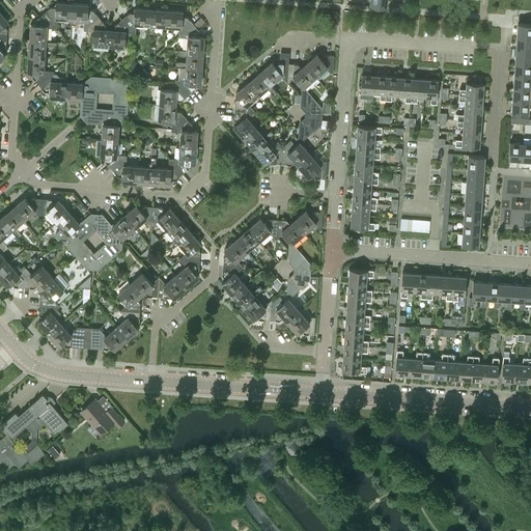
[(71,19),(72,2),(56,1),(55,6),(50,6),(44,12),(56,27),(57,18),(71,19)]
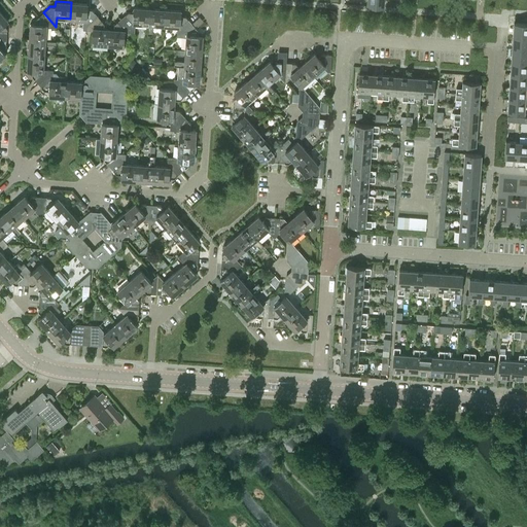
[(86,8),(86,4),(71,2),(70,19),(83,20),(82,30),(98,16),(92,9),(86,8)]
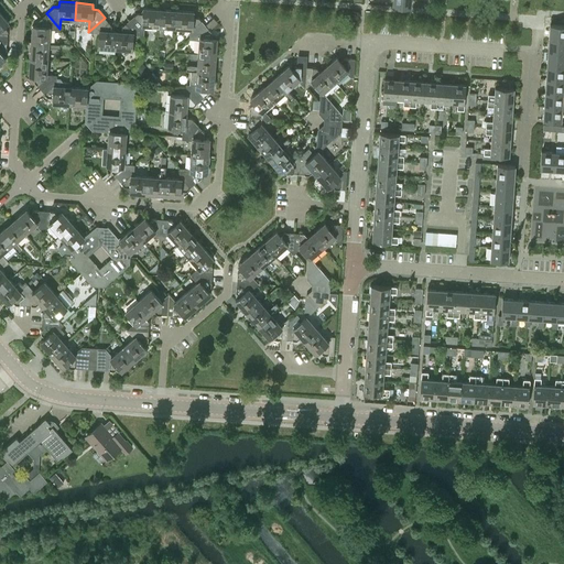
[(159,26),(160,9),(142,8),(142,13),(137,12),(129,20),(143,36),(144,25),(159,26)]
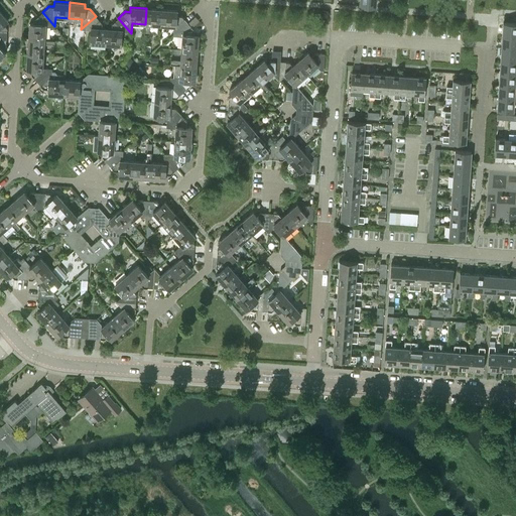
[(160,25),(161,9),(146,8),(145,24),(144,33),(149,34),(149,24),(160,25)]
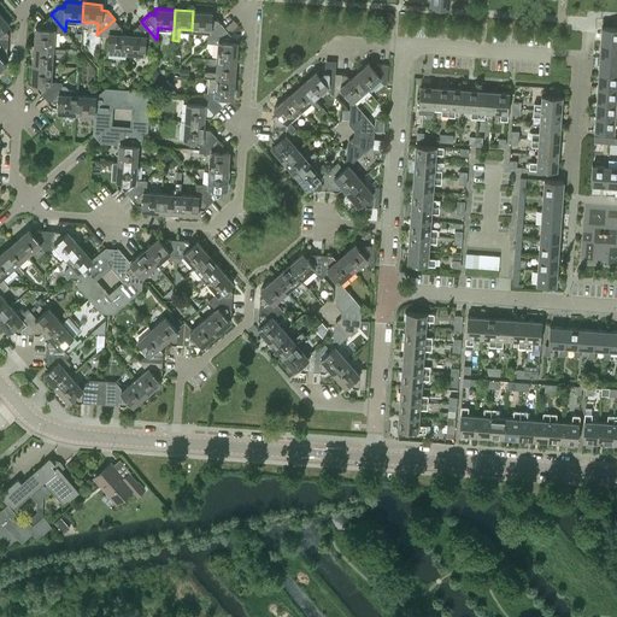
[(211,18),(211,12),(193,11),(192,30),(207,31),(206,42),(224,27),(217,19),(211,18)]
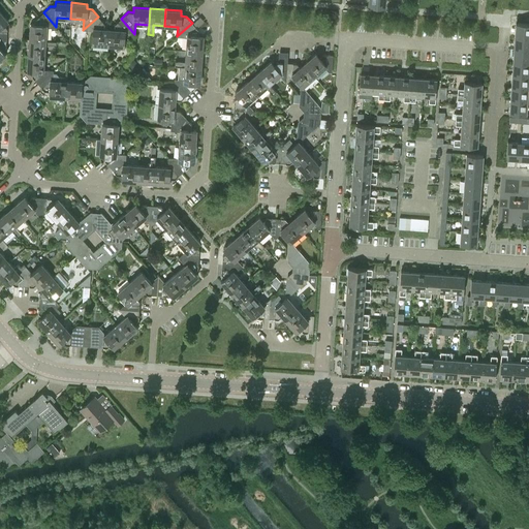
[(47,27),(56,27),(43,12),(35,19),(35,24),(30,23),(29,38),(45,40),(47,27)]
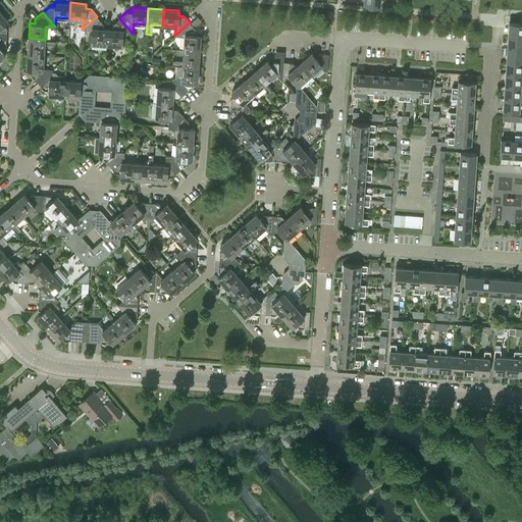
[(102,29),(103,22),(97,16),(82,30),(92,30),(91,44),(106,45),(107,29),(102,29)]
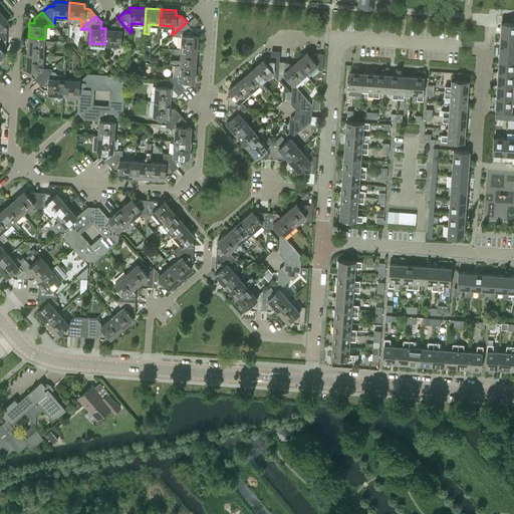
[(120,32),(131,33),(117,18),(111,23),(110,28),(105,28),(104,44),(119,45),(120,32)]
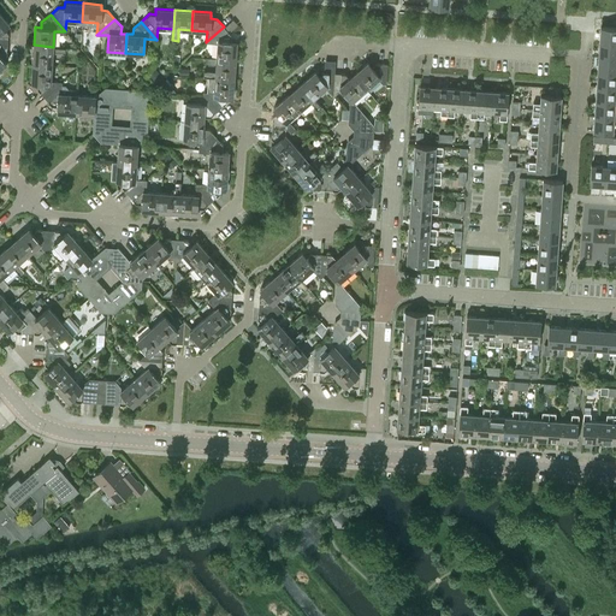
[(231,41),(231,35),(224,27),(206,42),(218,43),(217,58),(235,60),(236,41),(231,41)]
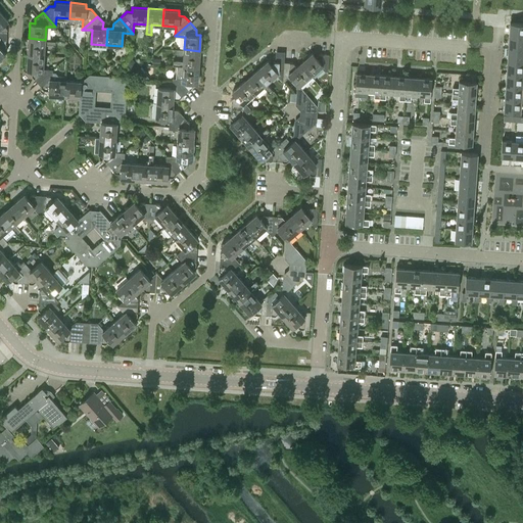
[(522,22),(511,22),(510,35),(522,36),(522,22)]
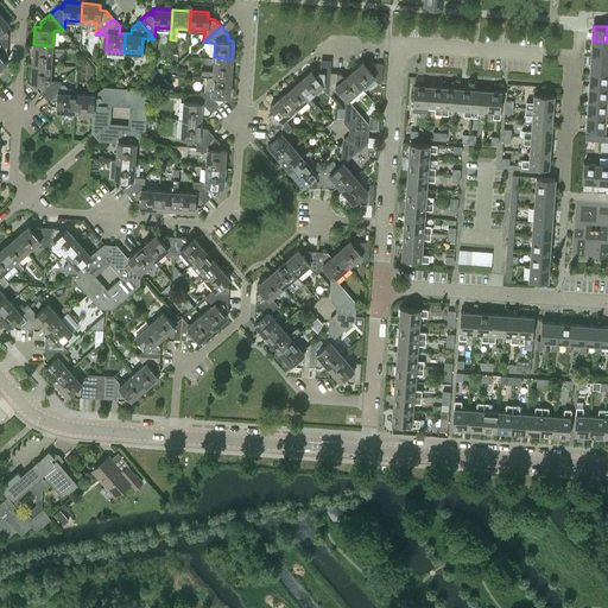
[(607,56),(607,42),(593,40),(591,56),(607,56)]
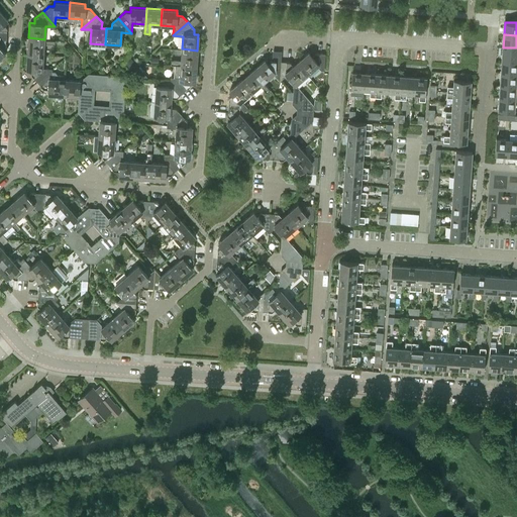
[(54,39),(44,39),(28,37),(27,54),(43,55),(44,43),(54,44),(54,39)]
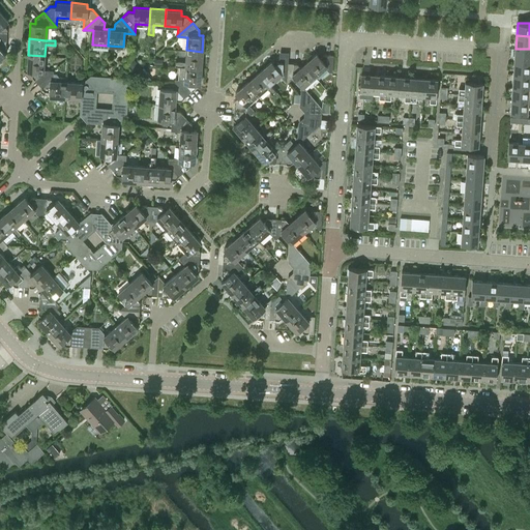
[(529,62),(529,49),(516,49),(514,62),(529,62)]
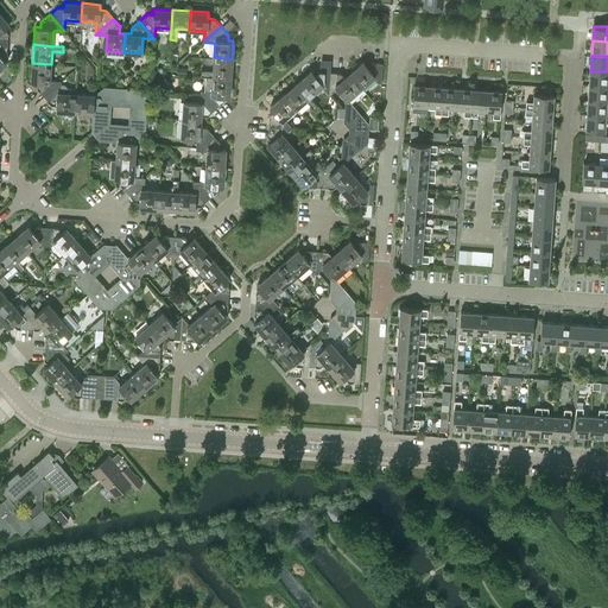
[(230,77),(232,59),(214,57),(213,71),(202,70),(201,75),(206,76),(230,77)]
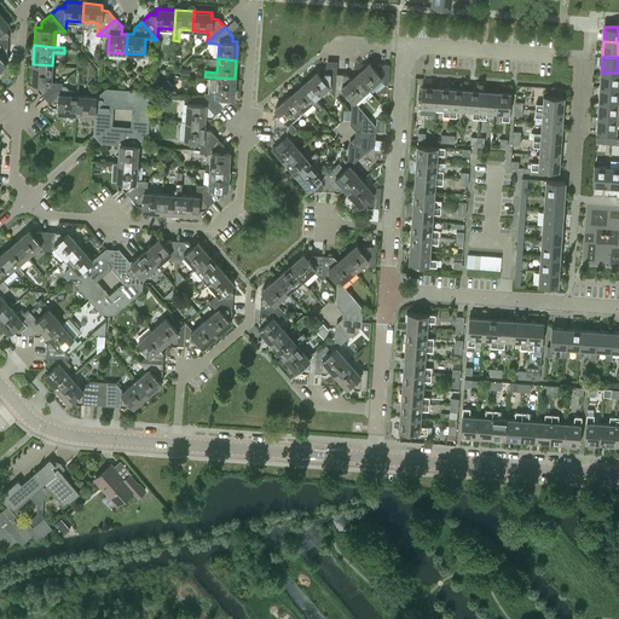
[(377,63),(372,67),(369,62),(354,74),(368,88),(379,79),(383,84),(387,84),(388,64),(377,63)]
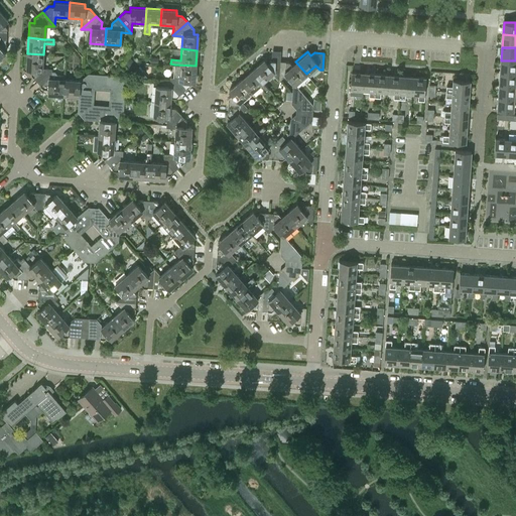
[(42,68),(43,54),(27,53),(26,69),(31,69),(31,75),(37,82),(51,70),(51,69),(42,68)]
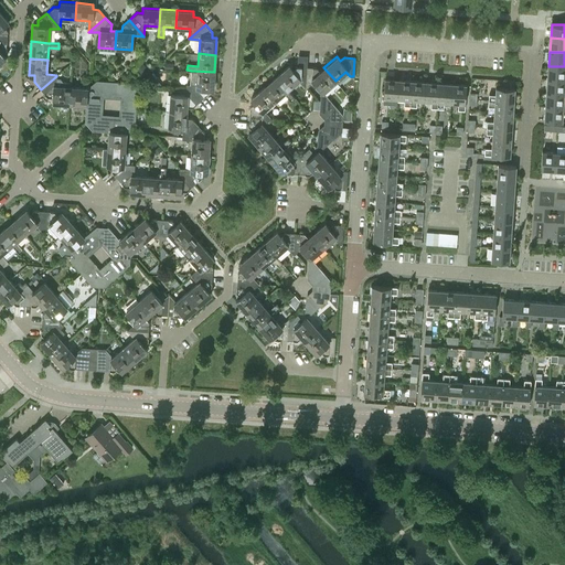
[(144,63),(136,70),(141,77),(149,71),(144,63)]
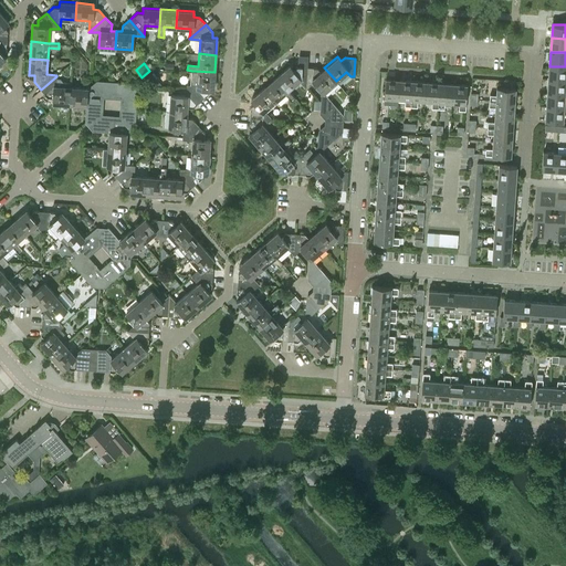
[(296,66),(293,70),(289,65),(276,76),(287,90),(299,80),(305,88),(307,67),(296,66)]
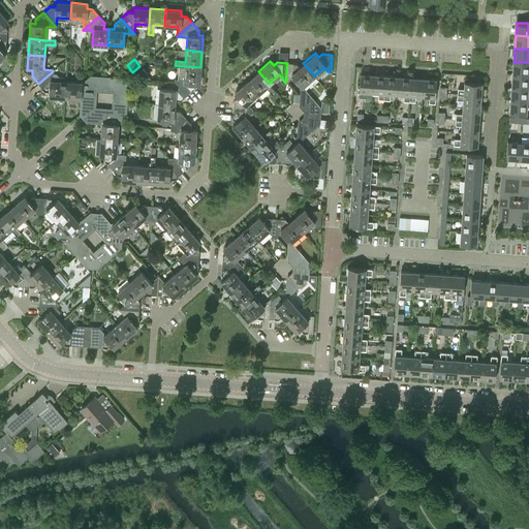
[(528,74),(528,62),(514,62),(512,74),(528,74)]
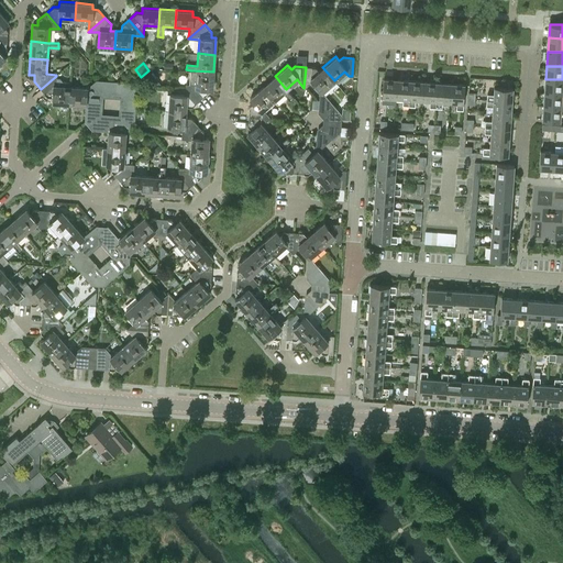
[(319,72),(315,67),(306,67),(304,88),(311,81),(321,91),(334,80),(322,67),(319,72)]
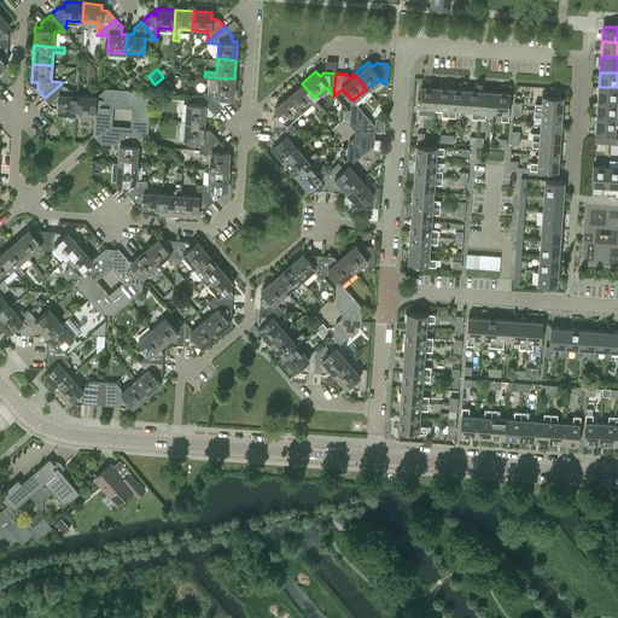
[(233,98),(234,79),(209,77),(208,93),(203,92),(219,110),(227,103),(227,97),(233,98)]
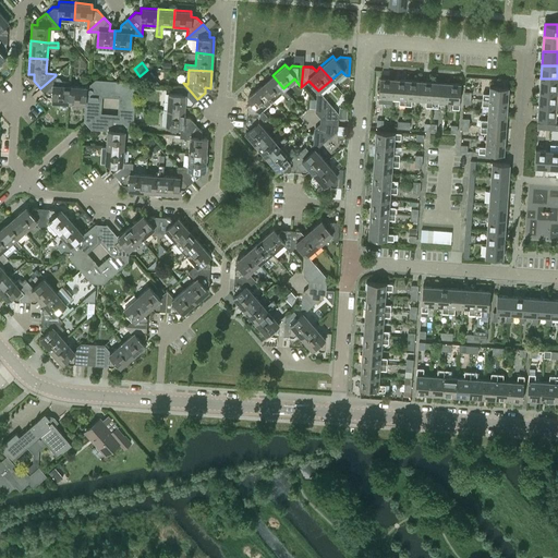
[(159,84),(149,72),(144,77),(149,84),(158,84),(159,84)]
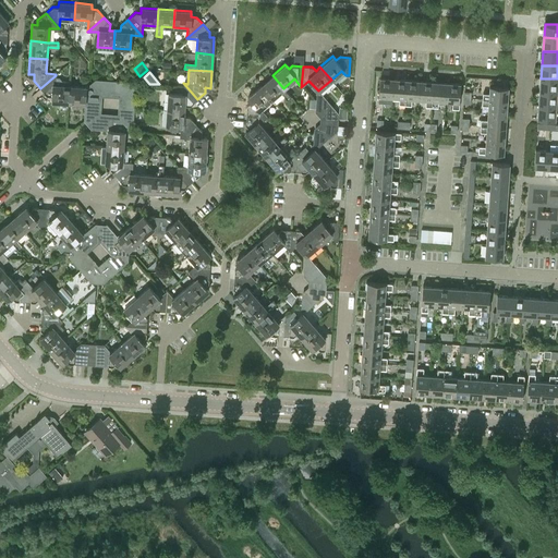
[(59,77),(56,77),(56,75),(40,88),(47,95),(52,96),(51,100),(69,102),(70,85),(70,81),(62,81),(59,77)]
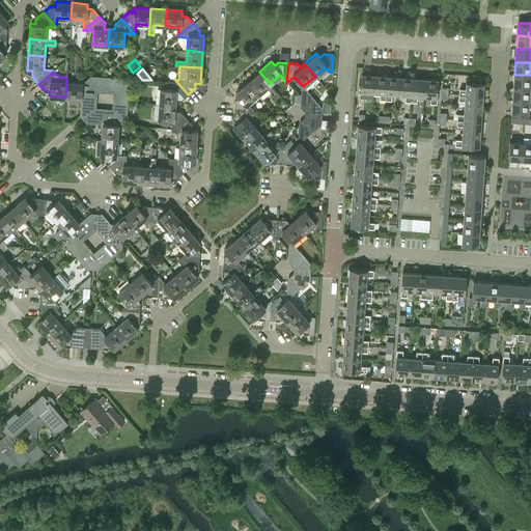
[(276,91),(270,84),(259,72),(248,82),(258,94),(267,87),(273,94),(276,91)]
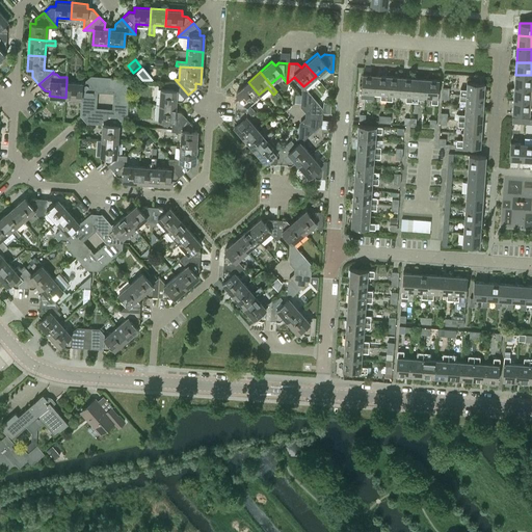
[(374,92),(375,75),(362,74),(361,98),(367,98),(367,91),(374,92)]
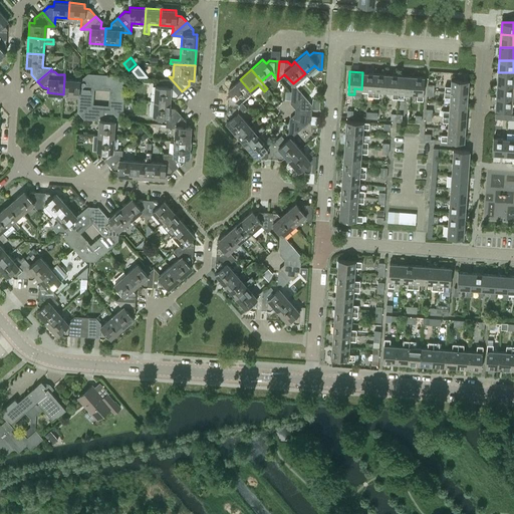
[(372,96),(374,73),(362,72),(361,89),(367,89),(367,95),(372,96)]
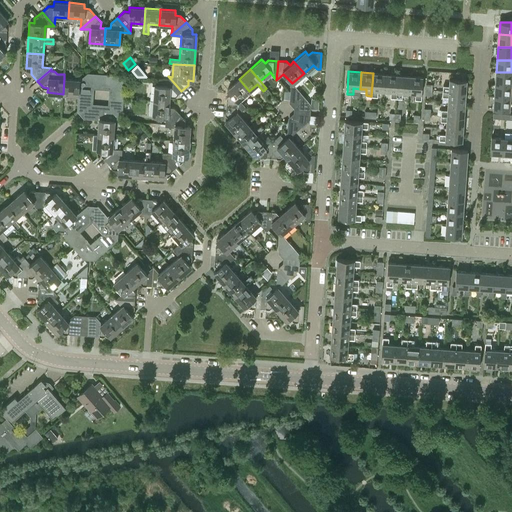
[(511,86),(511,78),(511,72),(496,72),(495,85),(511,86)]
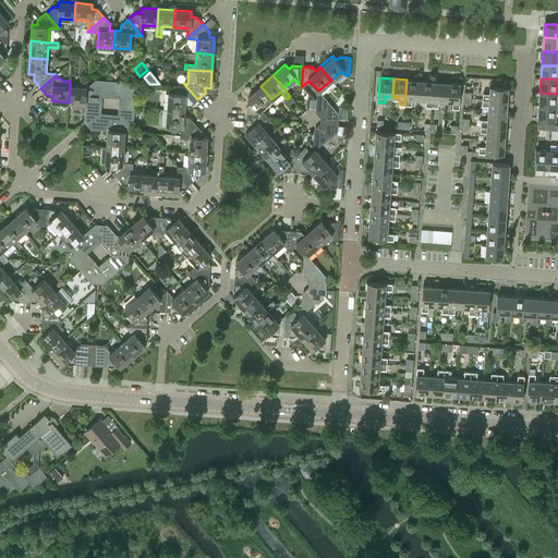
[(107,94),(108,80),(95,80),(92,82),(101,94),(107,94)]
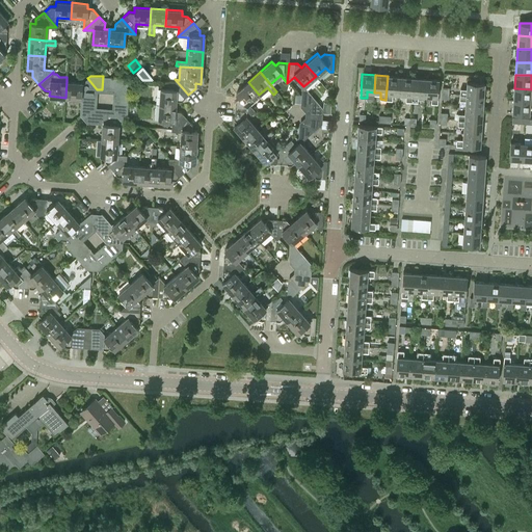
[(399,94),(400,76),(388,76),(386,100),(392,100),(392,94),(399,94)]
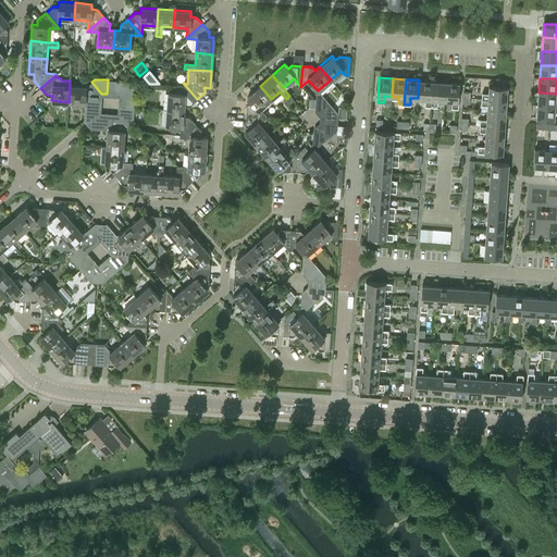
[(431,106),(433,81),(419,79),(418,98),(425,99),(424,106),(431,106)]
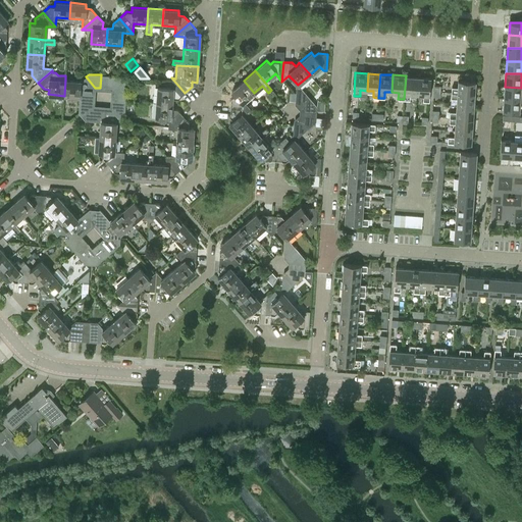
[(122,80),(120,75),(107,75),(106,89),(111,89),(122,80)]
